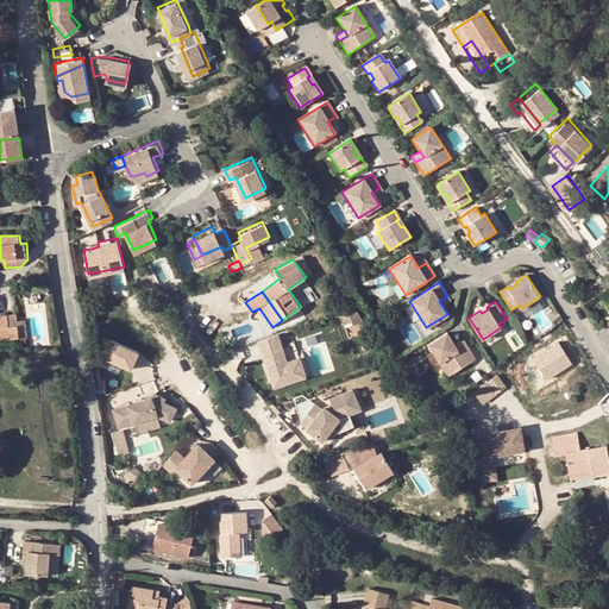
[(16,321),(14,313),(0,315),(0,339),(18,338),(16,321)]
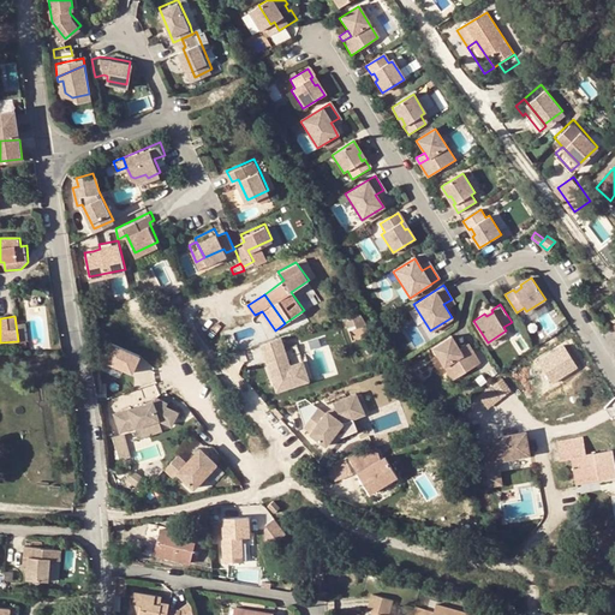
[(359,330),(369,327),(363,316),(347,321),(350,330),(358,327),(359,330)]
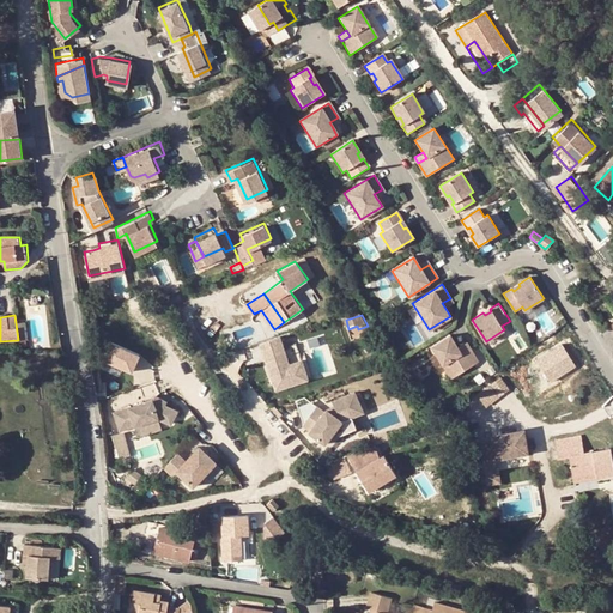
[(26,339),(24,322),(16,323),(18,340),(26,339)]
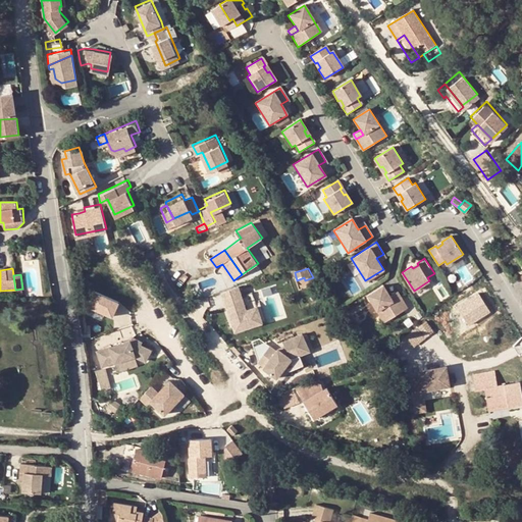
[(390,296),(384,284),(368,295),(384,322),(408,307),(401,296),(394,300),(390,296)]
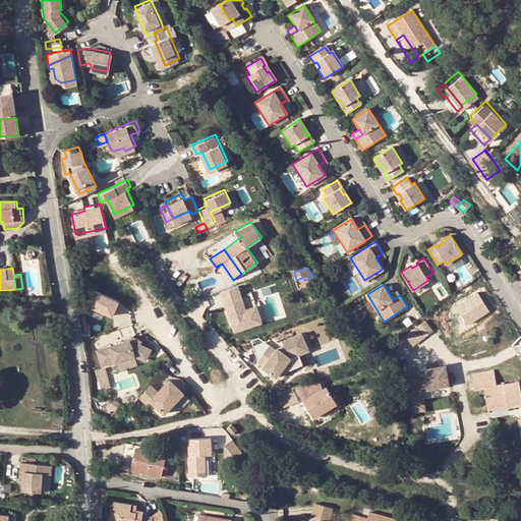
[(239,287),(222,292),(236,333),(264,324),(257,306),(247,310),(239,287)]
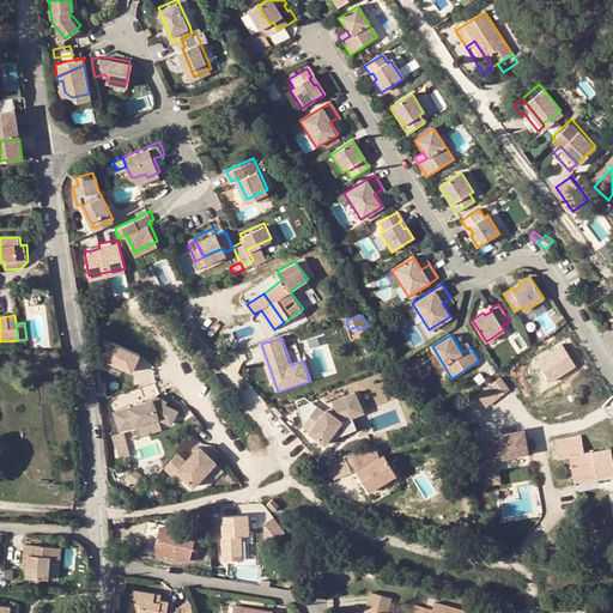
[(139,353),(111,343),(105,359),(132,370),(139,353)]
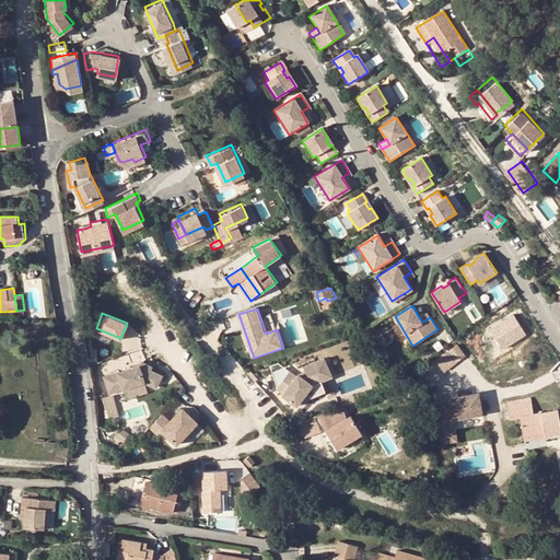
[(427,313),(419,317),(422,322),(430,317),(427,313)]
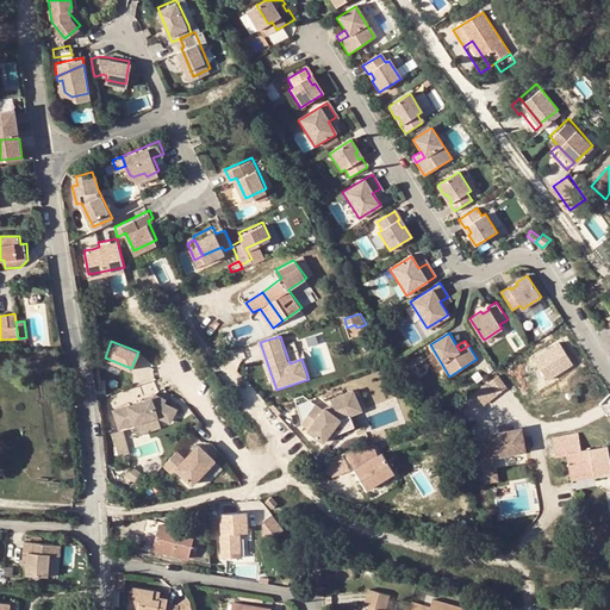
[(486,404),(510,386),(500,374),(477,391),(486,404)]
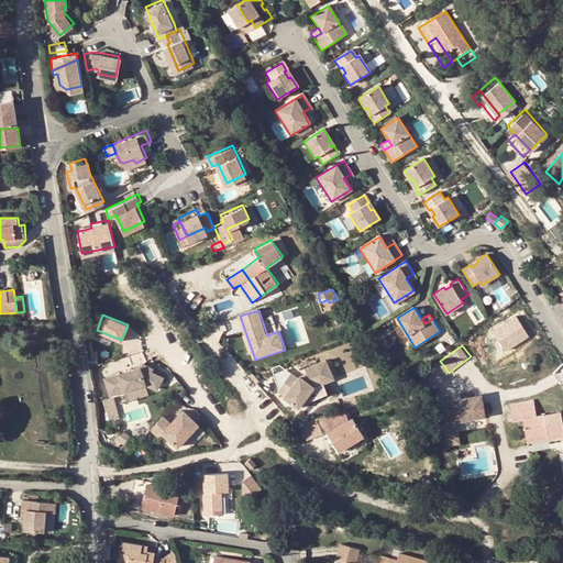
[(285,398),(300,410),(316,389),(335,381),(329,362),(308,371),(309,375),(301,377),(300,379),(293,374),(279,392),(287,397),(285,398)]
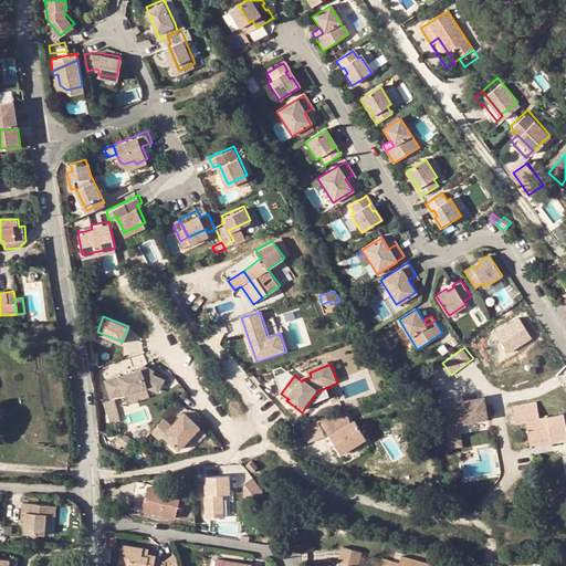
[(144,369),(107,381),(113,397),(126,392),(148,385),(159,391),(165,379),(155,375),(156,370),(146,366),(144,369)]
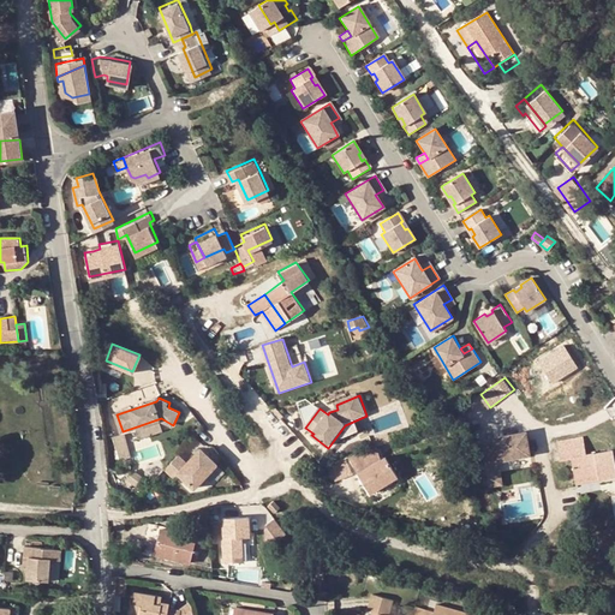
[(161,418),(137,427),(141,437),(163,429),(161,418)]
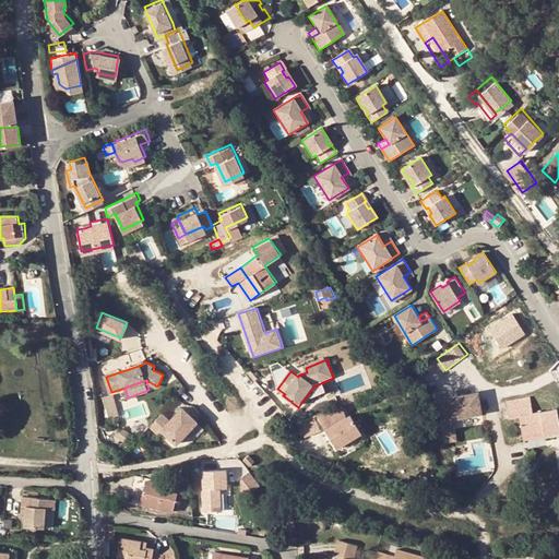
[(103,397),(111,417),(121,413),(113,393),(103,397)]
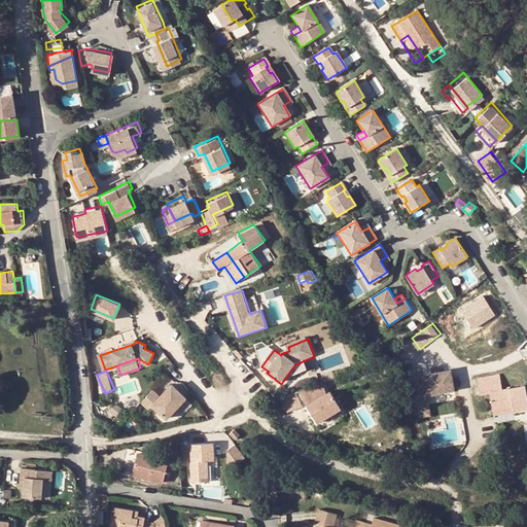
[(332,373),(318,379),(321,386),(326,384),(336,380),(332,373)]
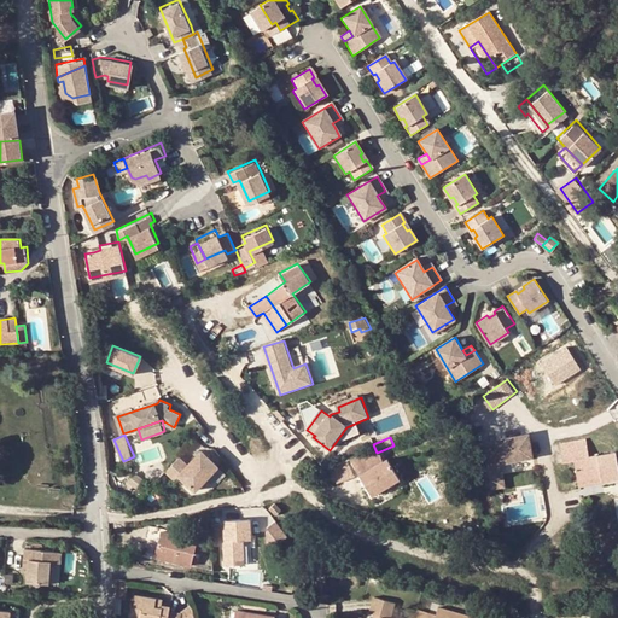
[(535,466),(531,443),(500,448),(501,453),(487,454),(490,473),(503,471),(535,466)]
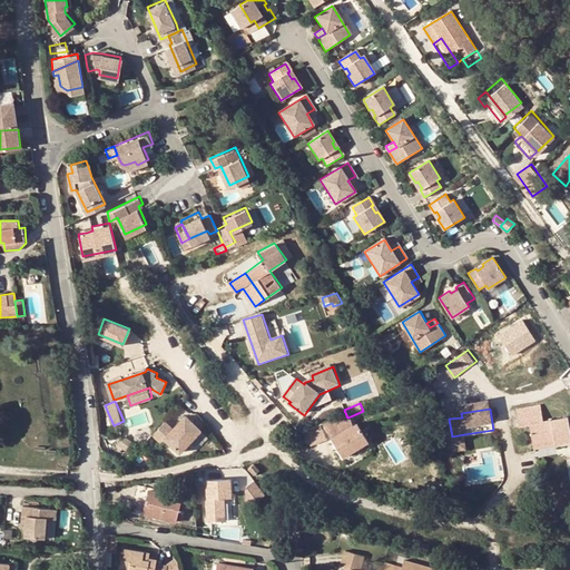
[(544,422),(542,413),(519,418),(520,426),(531,424),(534,441),(554,438),(556,443),(569,440),(569,421),(569,418),(544,422)]
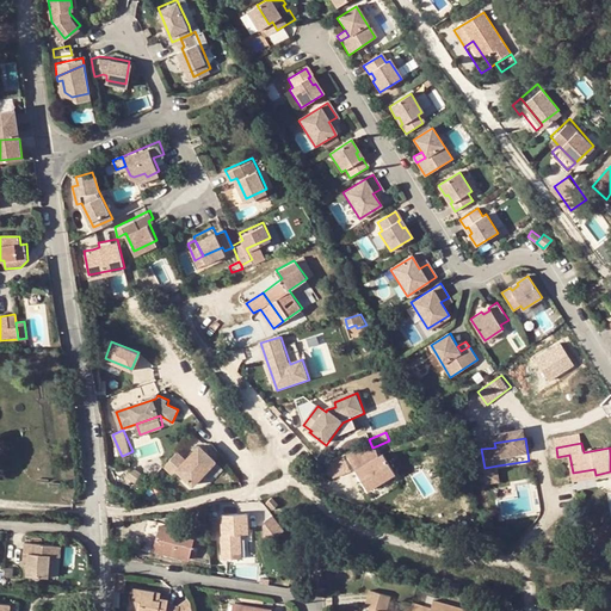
[(186,460),(178,452),(165,466),(174,475),(178,470),(195,485),(216,461),(199,445),(186,460)]
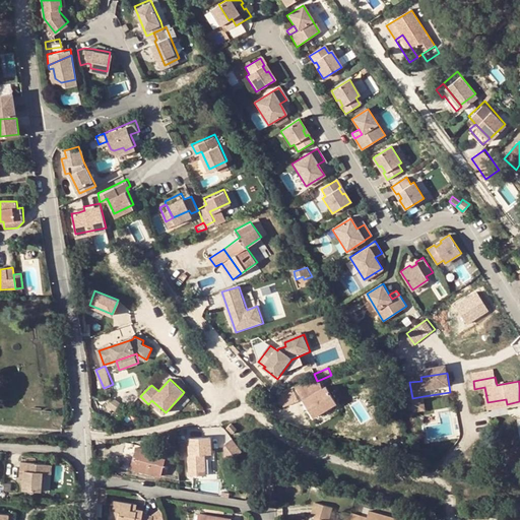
[(326,389),(322,379),(317,381),(298,388),(317,418),(339,405),(328,388),(326,389)]
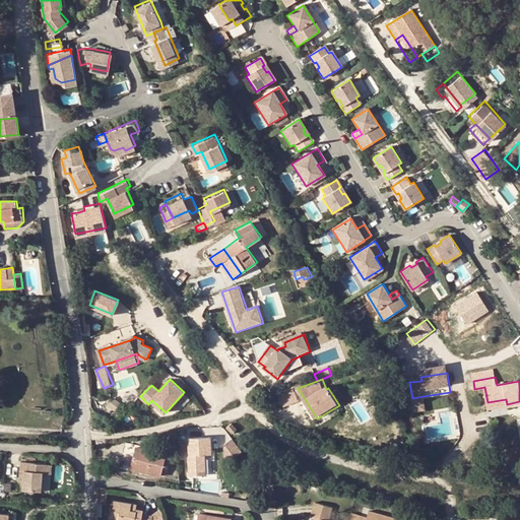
[(369,385),(376,392),(381,388),(374,380),(369,385)]
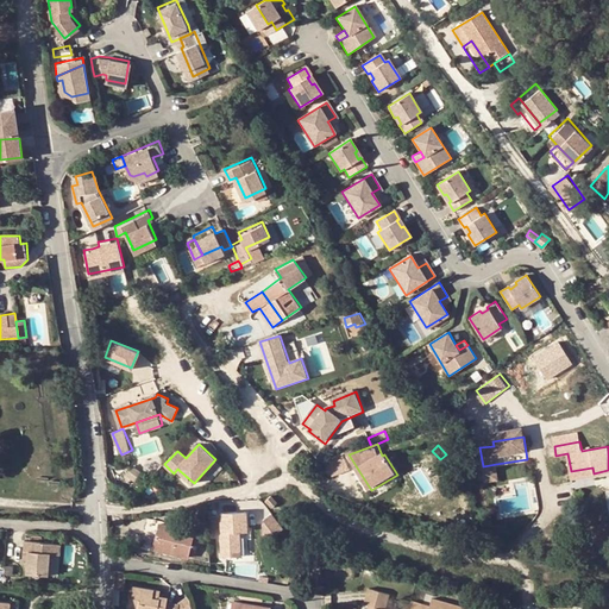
[(496,464),(483,466),(485,478),(498,476),(496,464)]
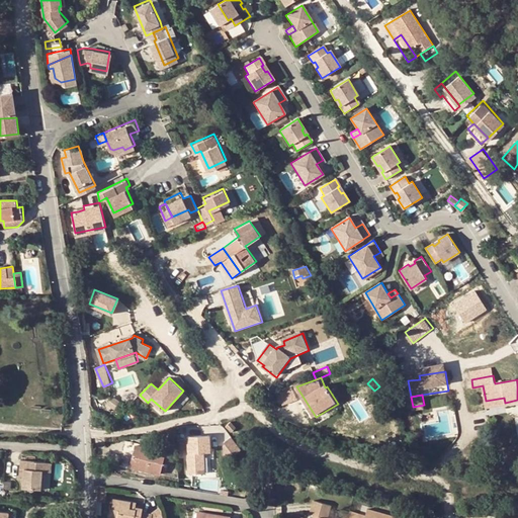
[(118,402),(112,398),(107,405),(113,410),(118,402)]
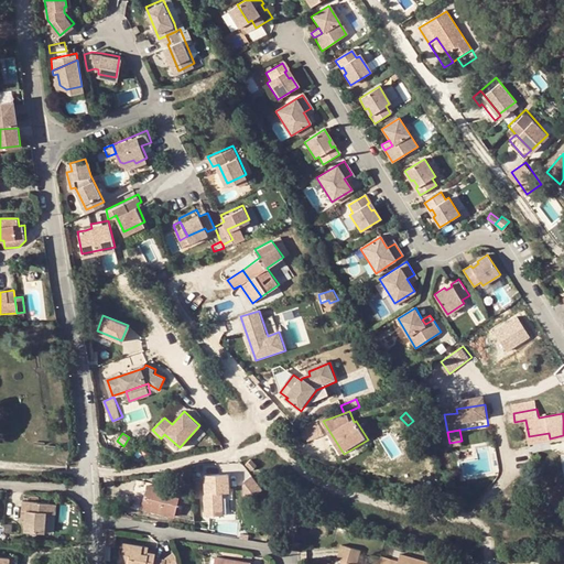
[(529,436),(530,442),(550,438),(549,433),(529,436)]
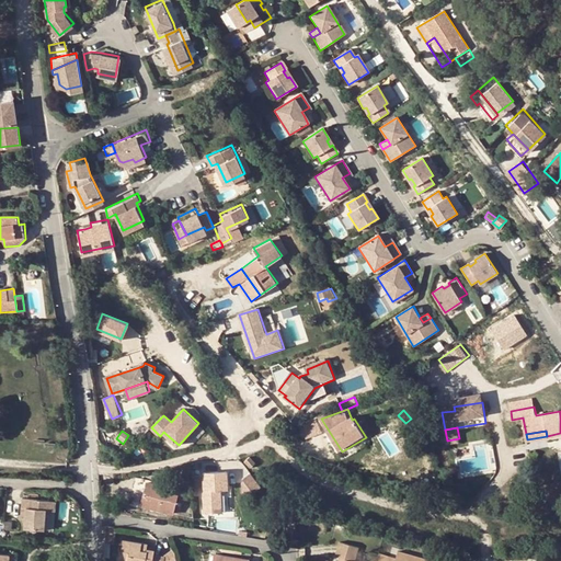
[(255,465),(249,458),(244,462),(251,469),(255,465)]
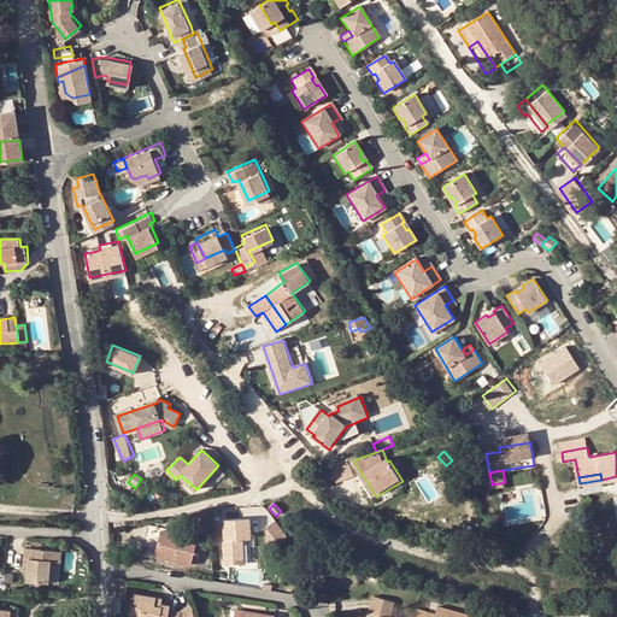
[(227,539),(223,539),(224,565),(245,564),(245,538),(252,538),(251,518),(225,519),(227,539)]
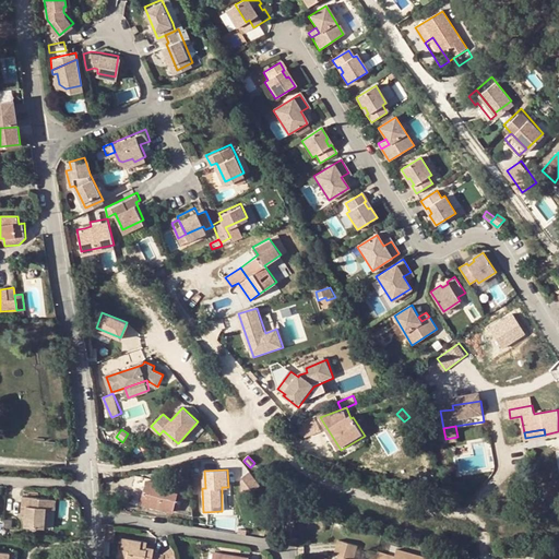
[(242,491),(253,492),(261,486),(250,472),(244,477),(246,479),(244,482),(242,491)]
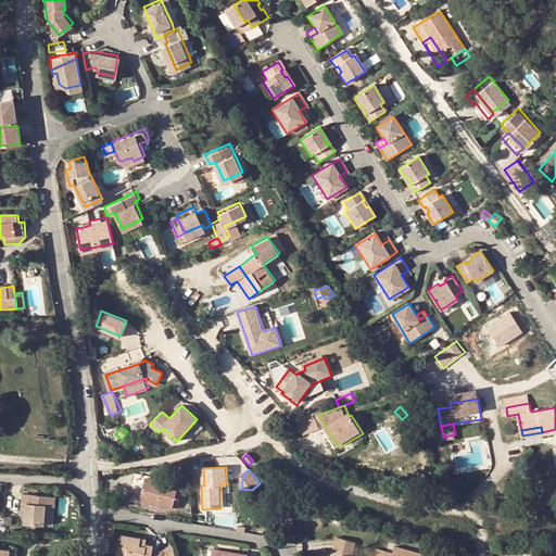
[(178,487),(146,478),(140,501),(173,509),(178,487)]
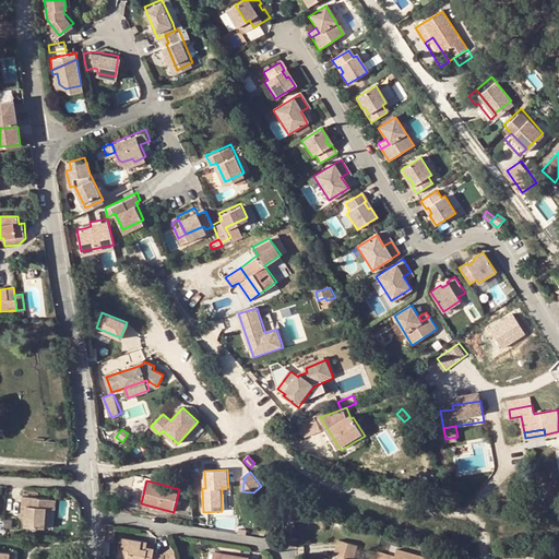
[(25,516),(25,526),(44,527),(46,508),(56,508),(56,499),(37,499),(37,497),(23,496),(22,506),(26,506),(25,516)]
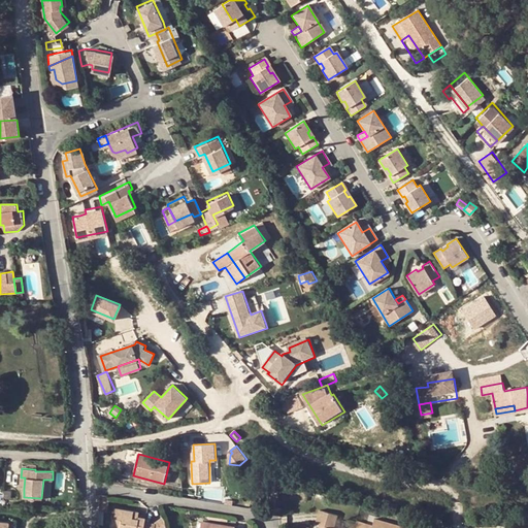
[(261,497),(252,496),(251,504),(259,505),(261,497)]
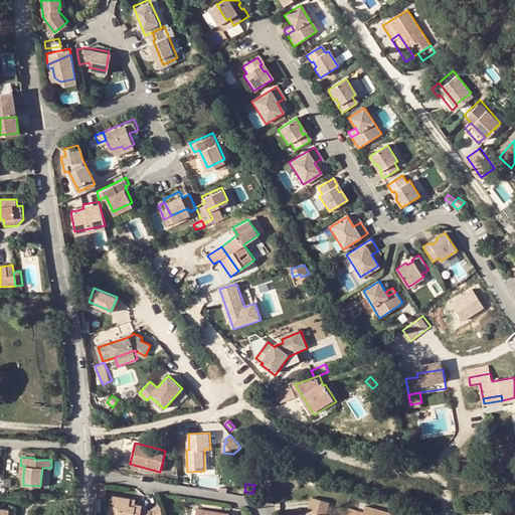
[(150,514),(151,512),(141,510),(142,506),(135,505),(135,507),(129,506),(130,499),(112,496),(108,514),(150,514)]
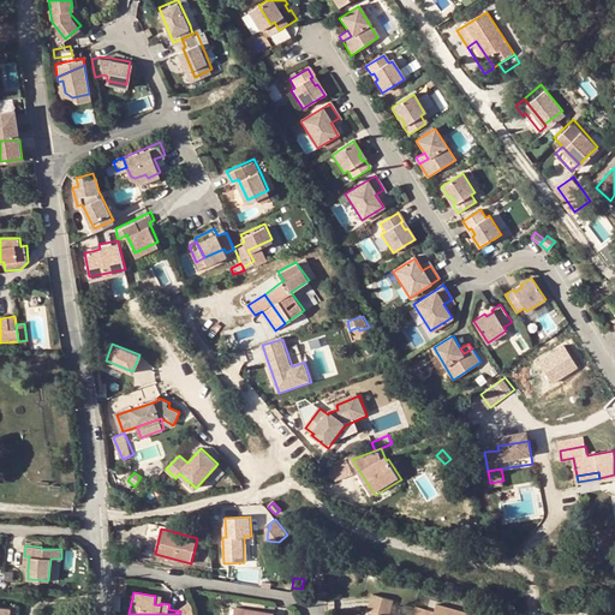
[(388,614),(393,601),(372,595),(368,609),(372,611),(370,614),(388,614)]
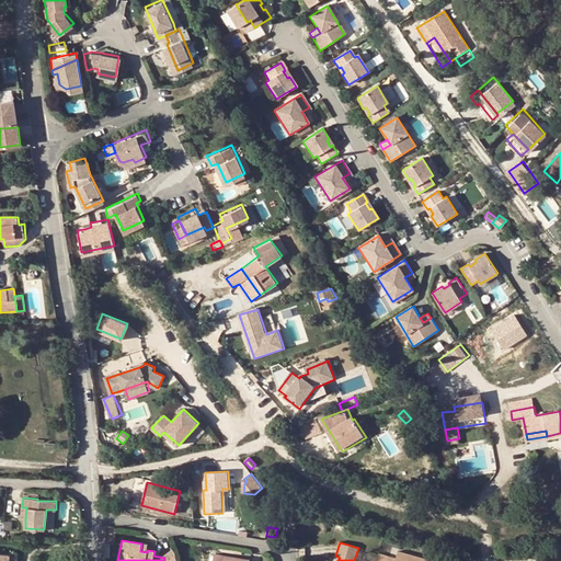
[(164,558),(163,560),(176,560),(174,551),(164,558)]
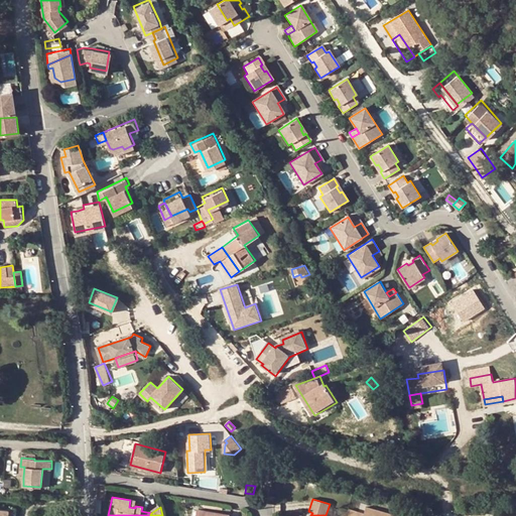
[(363,515),(393,515),(394,515),(366,507),(364,514),(363,515)]
